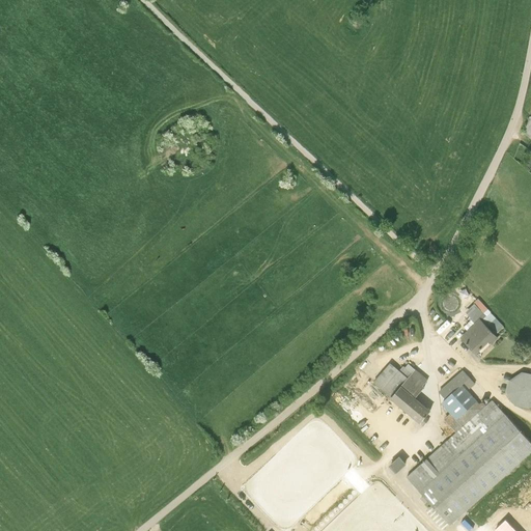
[(459,337),(479,356),(498,336),(481,319),(486,315),(473,302),(464,311),(474,322),(459,337)]
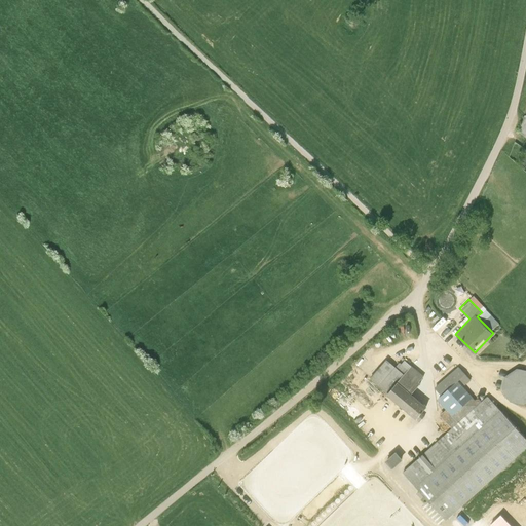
[(438,329),(447,318),(443,315),(434,326),(438,329)]
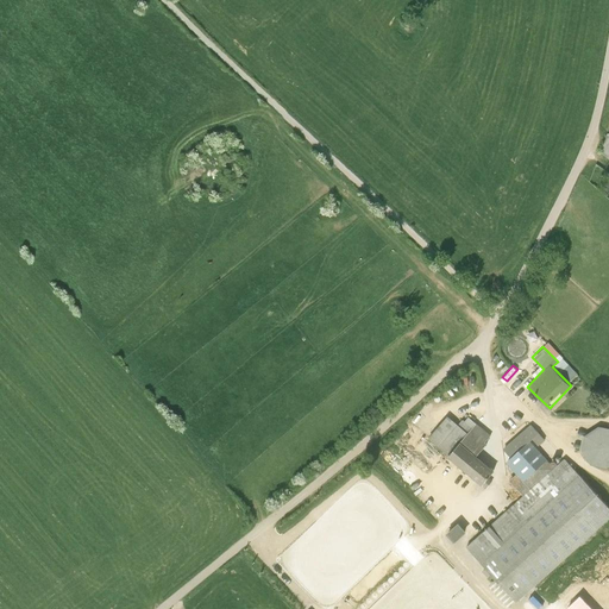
[(482,485),(495,471),(477,456),(487,445),(484,443),(491,435),(469,416),(465,421),(463,419),(458,425),(447,416),(428,438),(447,457),(482,485)]
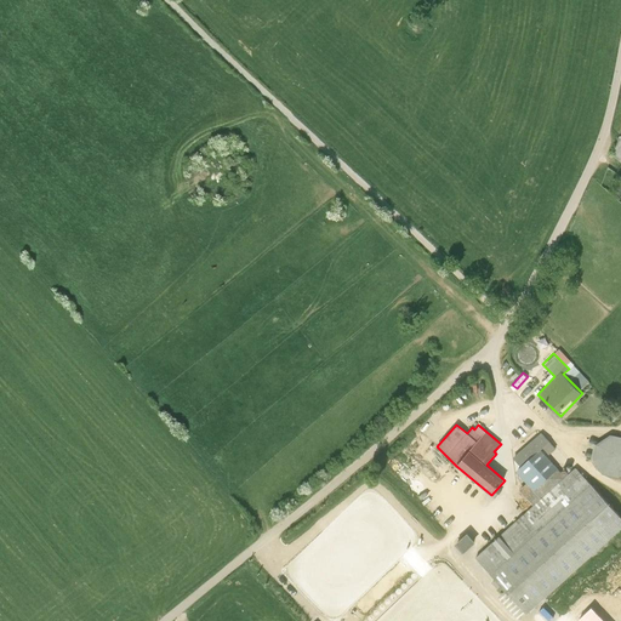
[(516,472),(527,483),(518,490),(533,506),(565,477),(547,456),(556,449),(541,433),(513,457),(520,467),(516,472)]
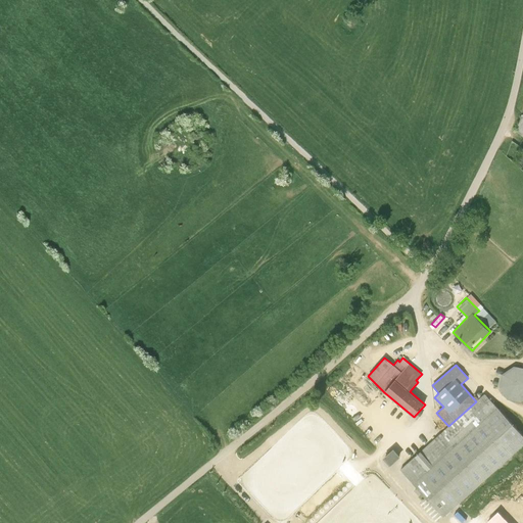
[(522,400),(522,367),(514,366),(503,374),(500,387),(508,399),(521,402),(522,400)]
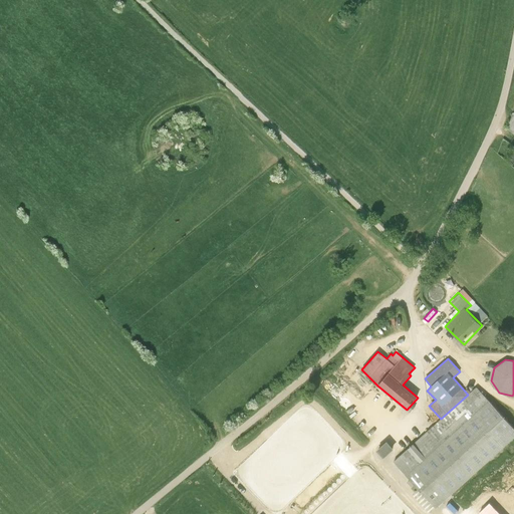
[(394,462),(436,508),(513,436),(513,428),(476,387),(468,395),(441,419),(394,462)]
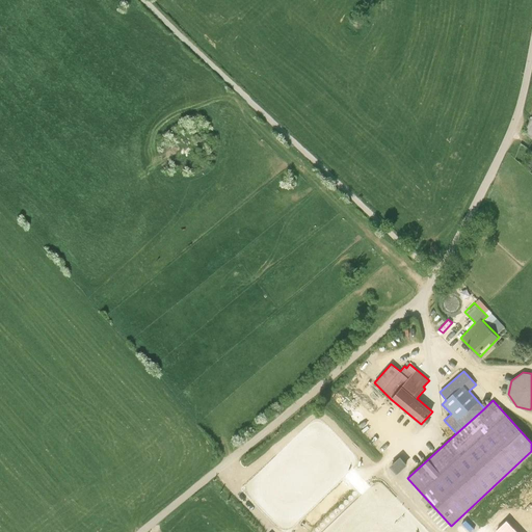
[(401,458),(390,469),(397,476),(407,467),(401,458)]
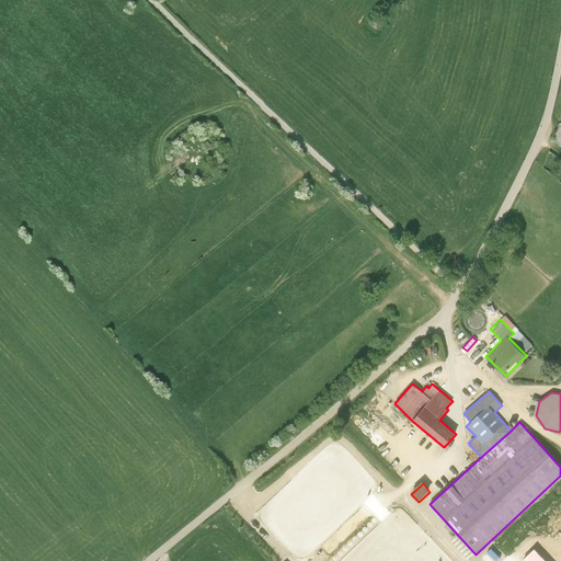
[(546,560),(535,550),(524,560),(523,560),(546,560)]
